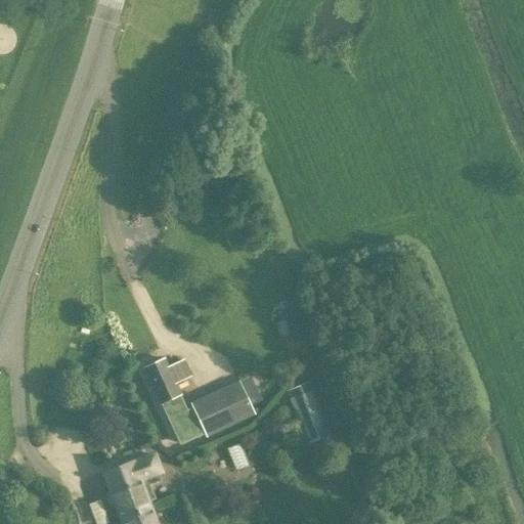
[(169,423),(171,422),(179,441),(183,439),(184,442),(251,413),(237,385),(192,405),(193,408),(186,411),(184,409),(186,408),(175,383),(189,377),(183,361),(169,368),(165,359),(144,369),(169,423)]
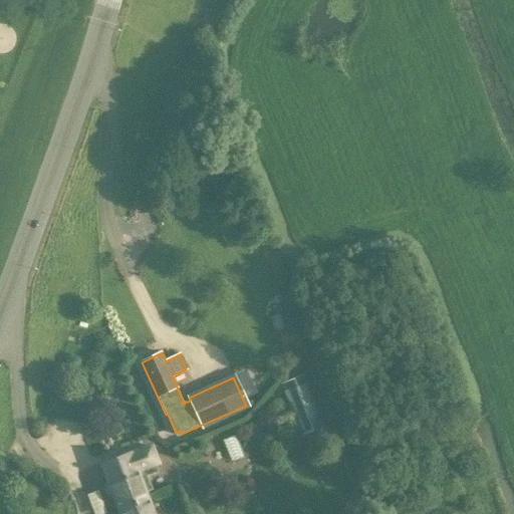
[(305,361),(300,363),(305,375),(310,373),(305,361)]
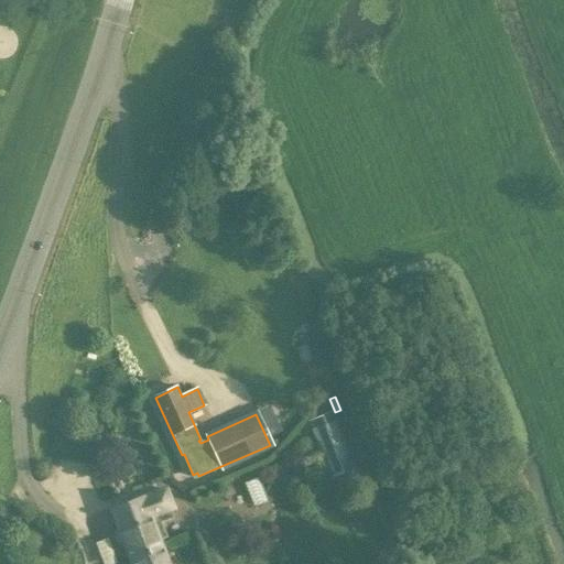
[(307,422),(329,479),(356,468),(333,411),(307,422)]
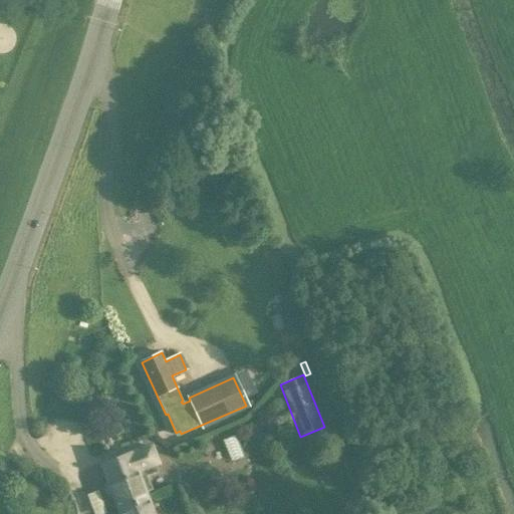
[(130,452),(98,464),(99,464),(117,509),(148,498),(146,492),(152,490),(147,476),(158,472),(155,464),(157,463),(150,446),(130,454),(130,452)]
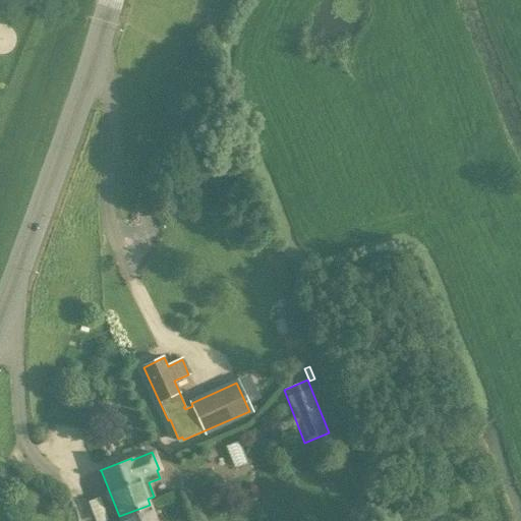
[(156,520),(150,505),(119,516),(120,520),(156,520)]
